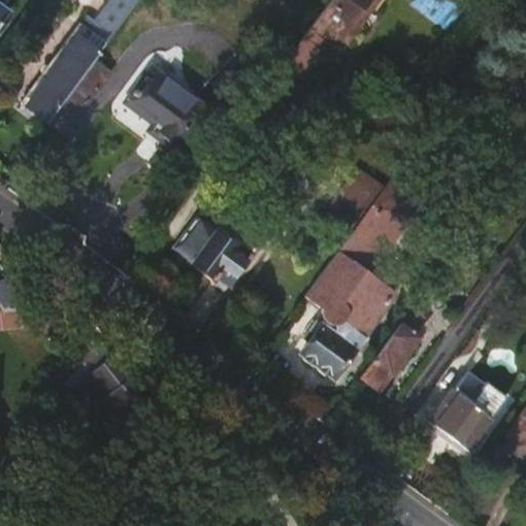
[(330,0),(319,15),(328,22),(346,34),(369,0),(330,0)]
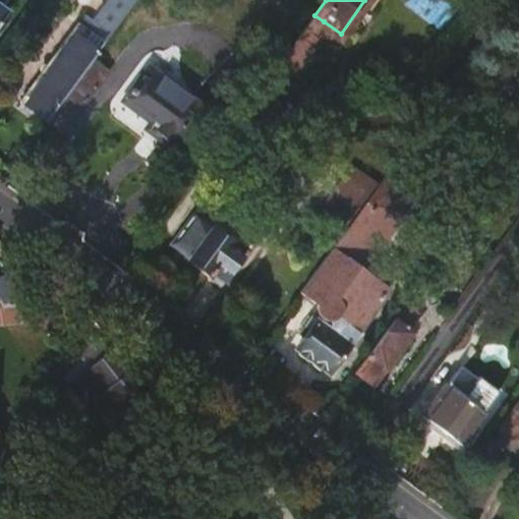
[(364,0),(341,34),(347,39),(376,0),(364,0)]
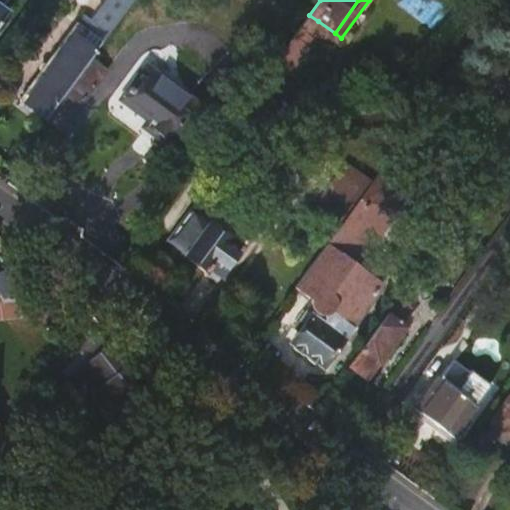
[(284,67),(318,21),(309,15),(275,61),(284,67)]
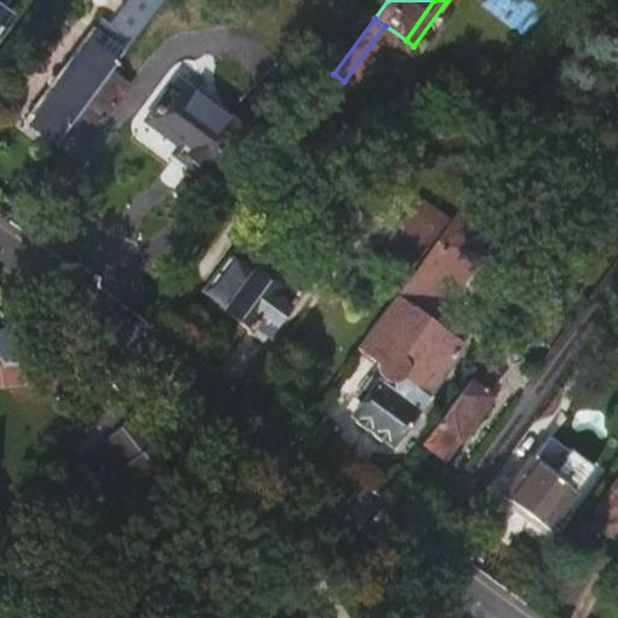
[(68,84),(49,110),(68,124),(73,119),(110,67),(118,58),(98,44),(85,61),(80,57),(63,79),(68,84)]
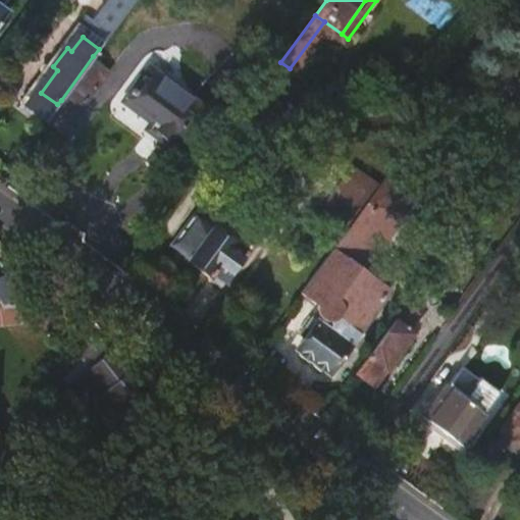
[(47,117),(60,126),(68,114),(74,118),(110,69),(93,56),(61,100),(57,104),(52,111),(47,117)]
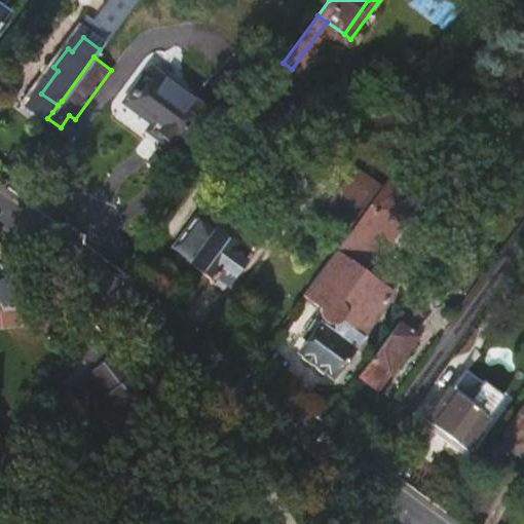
[(292,69),(283,63),(257,98),(270,107),(296,72),(292,69)]
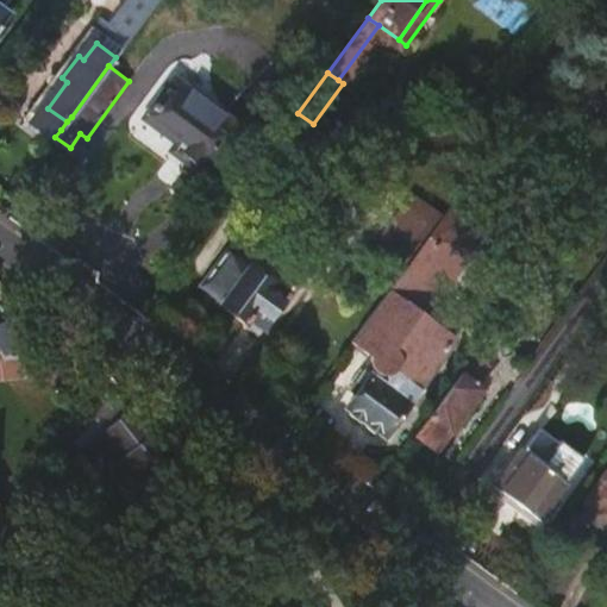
[(226,117),(231,110),(183,74),(156,111),(187,135),(199,145),(193,151),(216,167),(243,130),(226,117)]
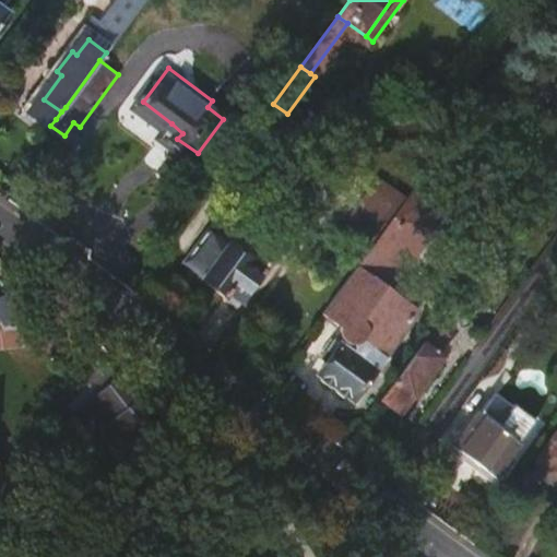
[(38,106),(56,119),(61,111),(44,99),(38,106)]
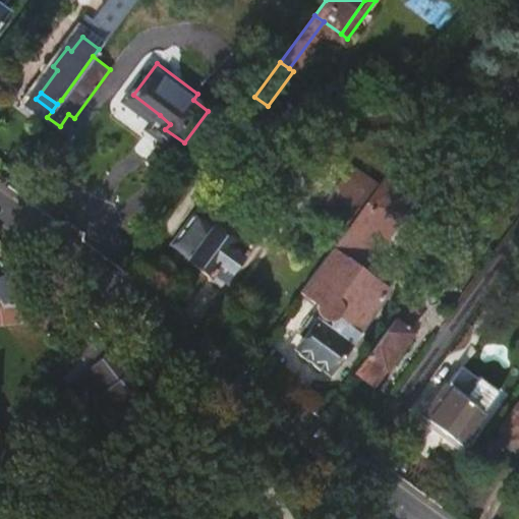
[(213,105),(197,94),(193,100),(208,111),(213,105)]
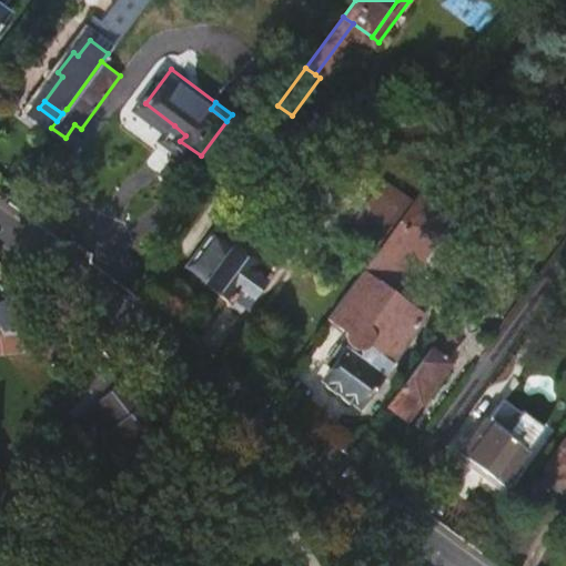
[(71,142),(81,129),(74,124),(66,138),(71,142)]
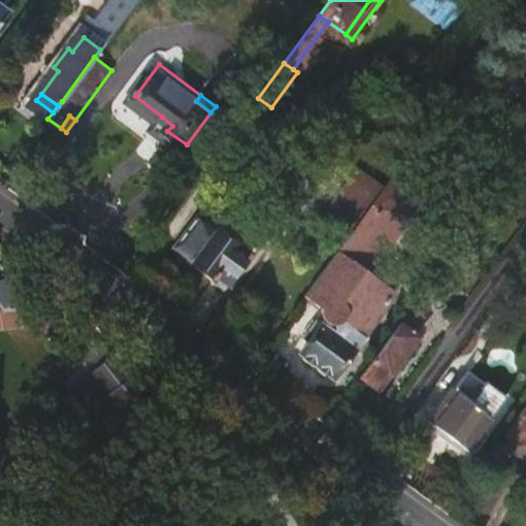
[(157,124),(167,131),(172,126),(162,117),(157,124)]
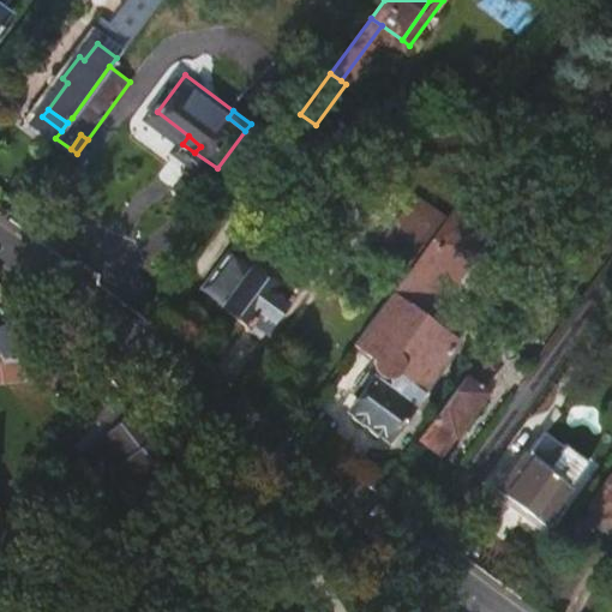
[(475,223),(456,209),(431,243),(408,274),(357,343),(375,355),(413,303),(424,311),(442,287),(450,285),(457,291),(483,255),(475,223)]
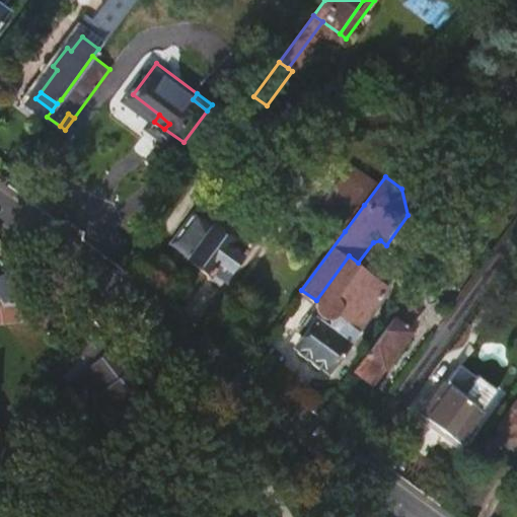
[(318,212),(345,231),(364,205),(337,186),(318,212)]
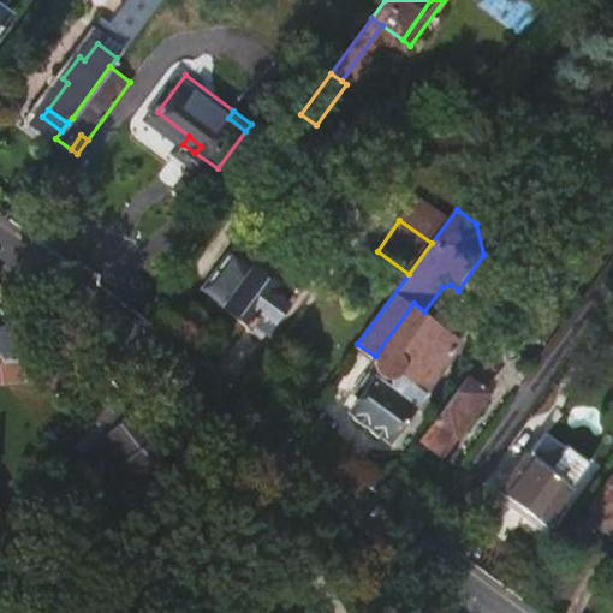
[(280,314),(218,267),(190,305),(210,320),(208,323),(232,343),(237,338),(254,351),(280,314)]
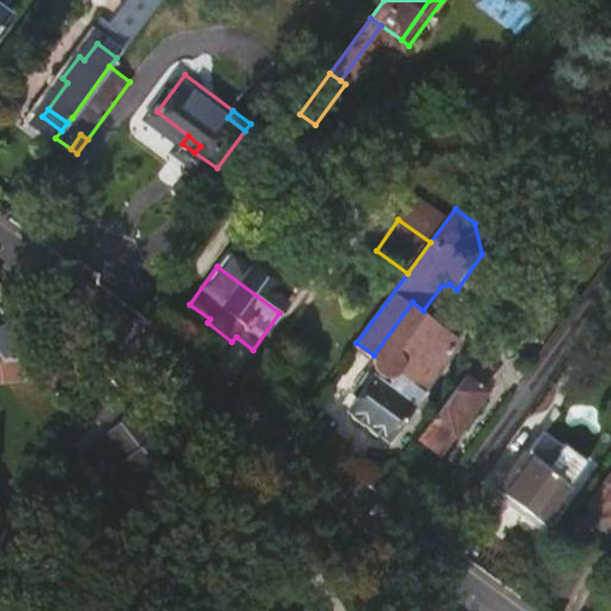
[(0,327),(0,377),(22,370),(4,326),(0,327)]
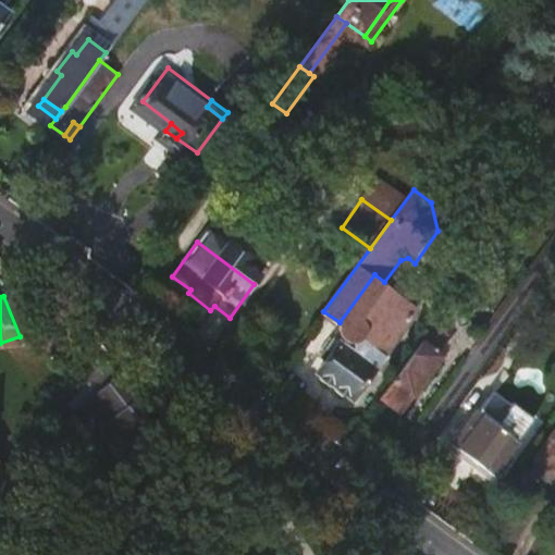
[(431,330),(380,399),(399,415),(438,362),(432,359),(445,341),(431,330)]
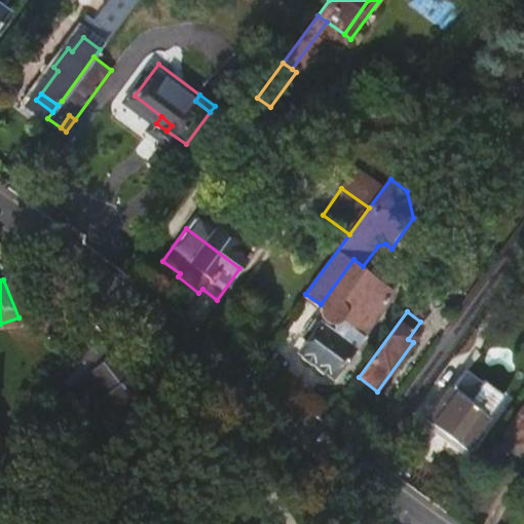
[(303,350),(335,374),(356,346),(323,323),(303,350)]
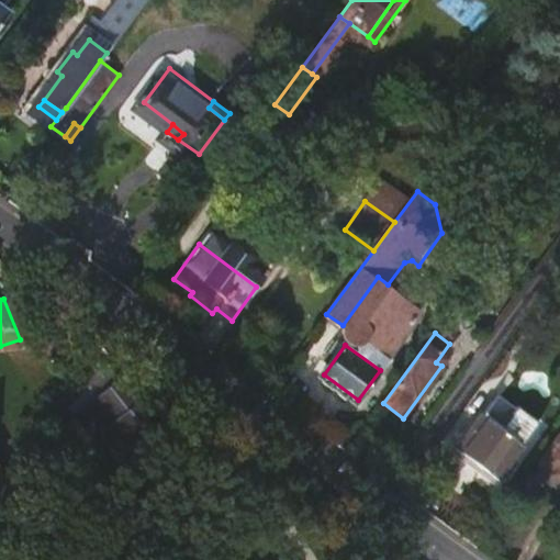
[(164,426),(141,398),(135,401),(119,381),(124,377),(101,360),(71,402),(97,433),(102,428),(126,455),(164,426)]
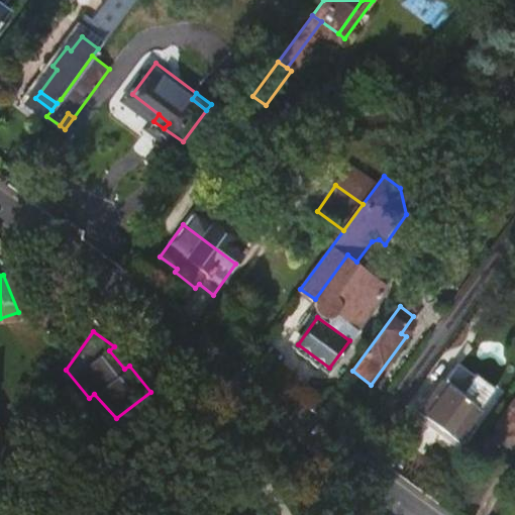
[(129,366),(114,346),(109,350),(124,369),(129,366)]
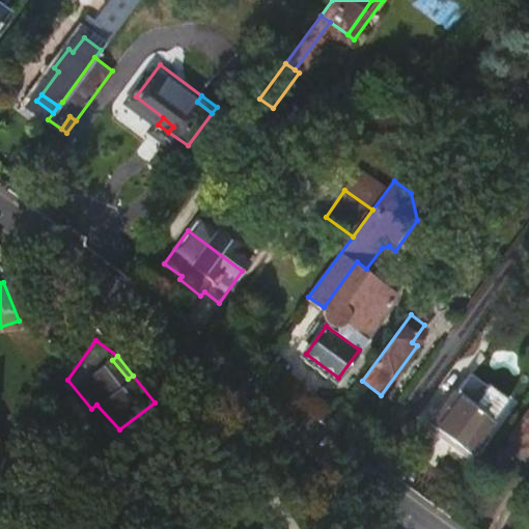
[(465,371),(429,420),(470,450),(505,401),(465,371)]
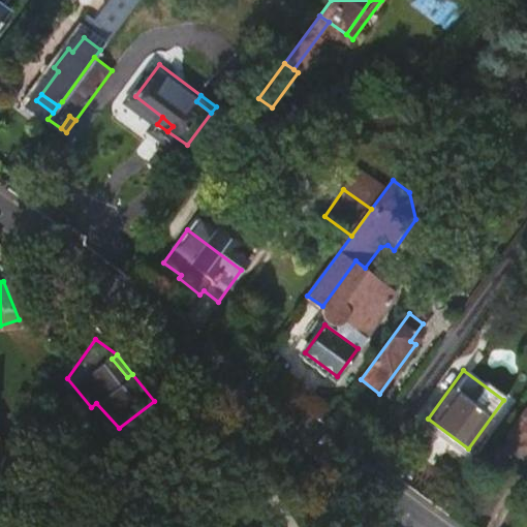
[(526,411),(508,437),(526,451),(526,411)]
